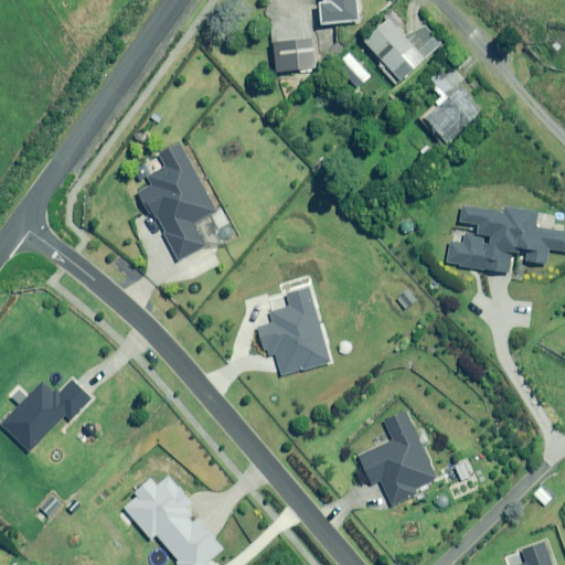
[(356,22),(354,0),(331,0),(332,2),(319,3),(321,25),(356,22)]
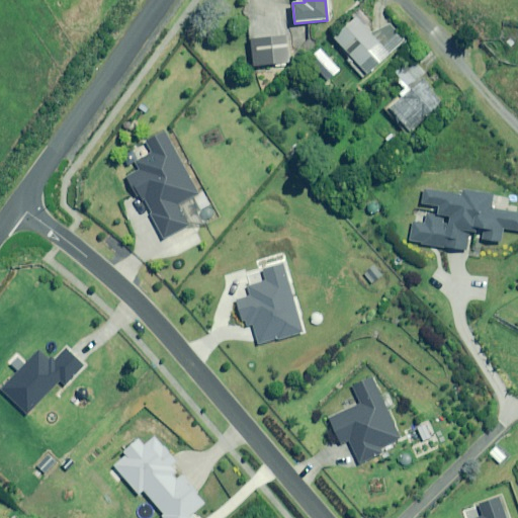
[(373,37),(356,18),(334,38),(351,57),(346,62),(362,79),(404,40),(389,23),(373,37)]
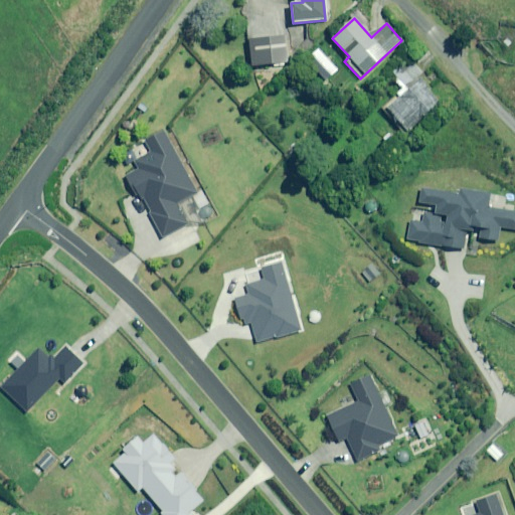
[(284,35),(245,39),(248,63),(286,59),(284,35)]
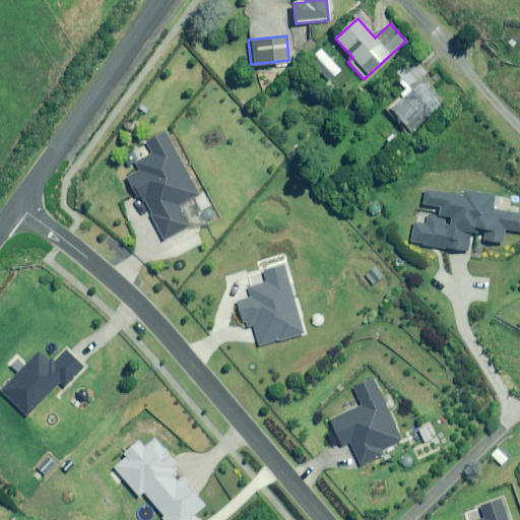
[(426,76),(416,65),(398,80),(408,92),(390,108),(411,132),(444,105),(421,79),(426,76)]
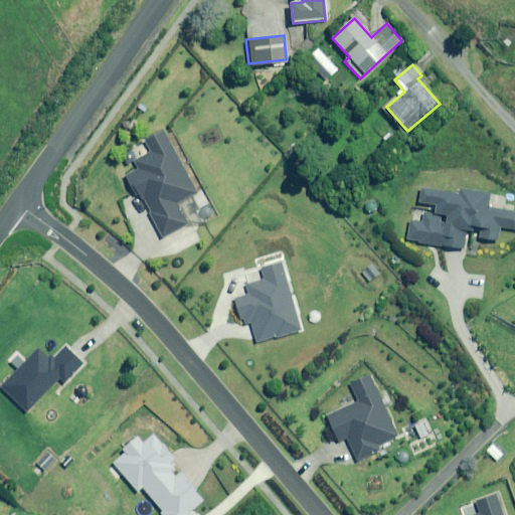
[(198,192),(164,132),(143,142),(149,153),(132,162),(136,169),(123,177),(138,204),(143,201),(164,238),(189,223),(178,204),(198,192)]
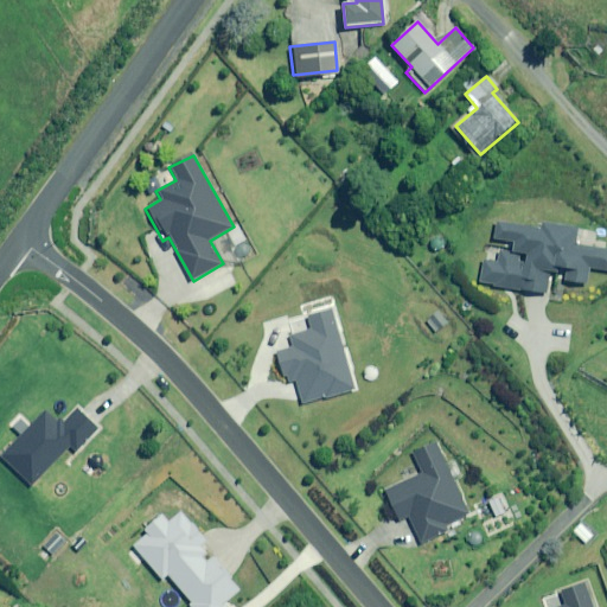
[(481,260),(478,283),(544,293),(549,266),(566,268),(563,281),(585,283),(587,268),(606,270),(606,249),(574,244),(576,228),(541,223),(540,229),(496,222),(493,237),(512,241),(511,253),(498,250),(497,262),(481,260)]
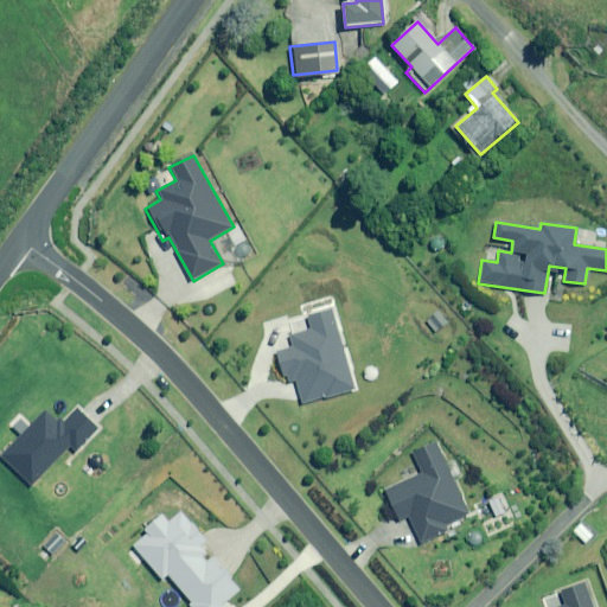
[(353,390),(328,310),(307,315),(312,330),(291,336),(293,346),(276,352),(287,387),(294,385),(301,406),(353,390)]
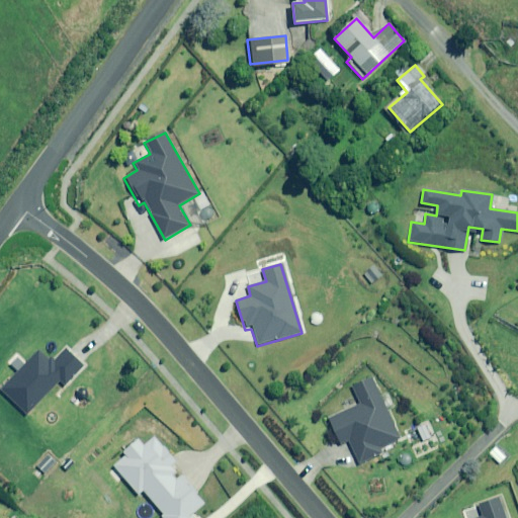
[(85,367),(64,346),(47,363),(35,353),(0,389),(0,390),(25,414),(57,381),(64,389),(85,367)]
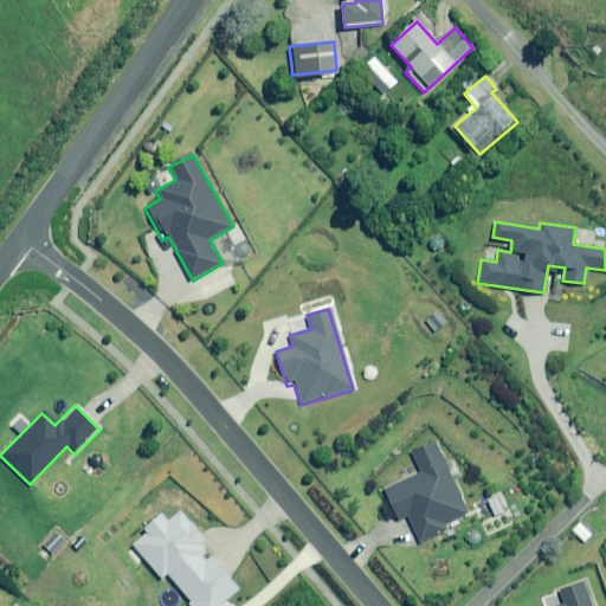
[(466,515),(432,442),(408,452),(419,474),(382,491),(398,523),(406,520),(418,545),(447,529),(446,524),(466,515)]
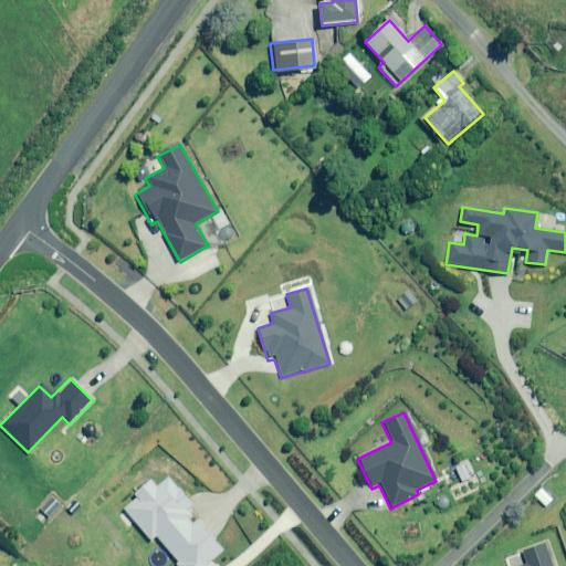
[(192,505),(168,477),(156,486),(150,481),(133,495),(135,498),(123,509),(150,541),(156,536),(178,563),(176,565),(211,565),(209,563),(223,551),(200,522),(195,526),(184,513),(192,505)]
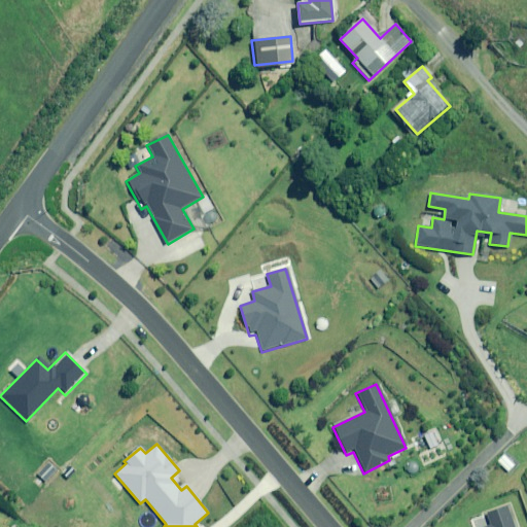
[(513,526),(505,505),(486,512),(490,525),(483,526),(513,526)]
